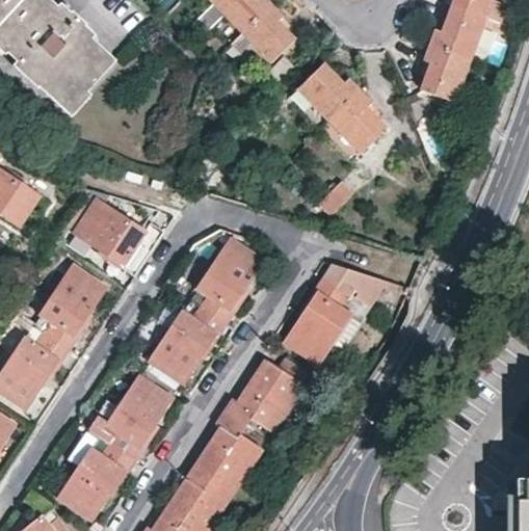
[(0,45),(68,108),(111,61),(77,29),(80,25),(74,19),(69,15),(64,19),(45,0),(0,0),(0,45)]
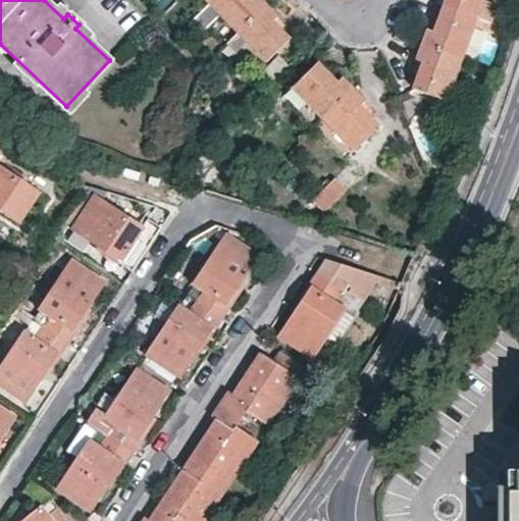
[(207,0),(210,2),(266,59),(290,38),(280,29),(284,25),(259,0),(207,0)]
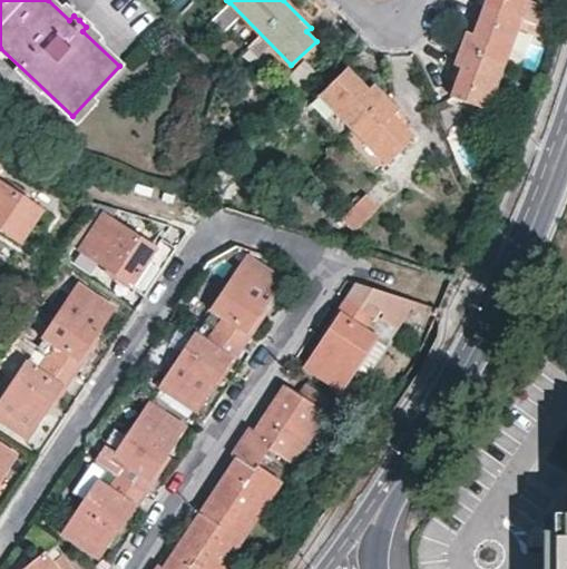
[(518,17),(553,30),(557,13),(545,9),(547,3),(538,0),(485,0),(484,3),(477,22),(469,20),(447,76),(455,79),(449,95),(484,108),(518,17)]
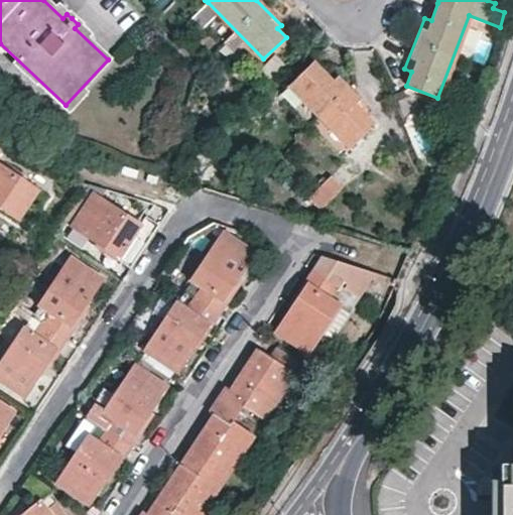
[(263,58),(208,2),(199,10),(255,67),(263,58)]
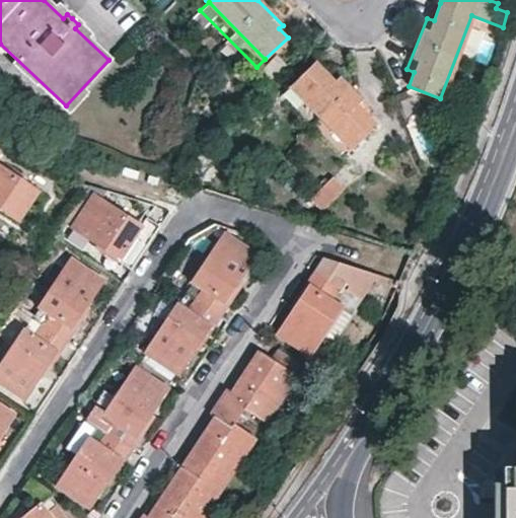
[(275,76),(287,64),(278,54),(266,66),(275,76)]
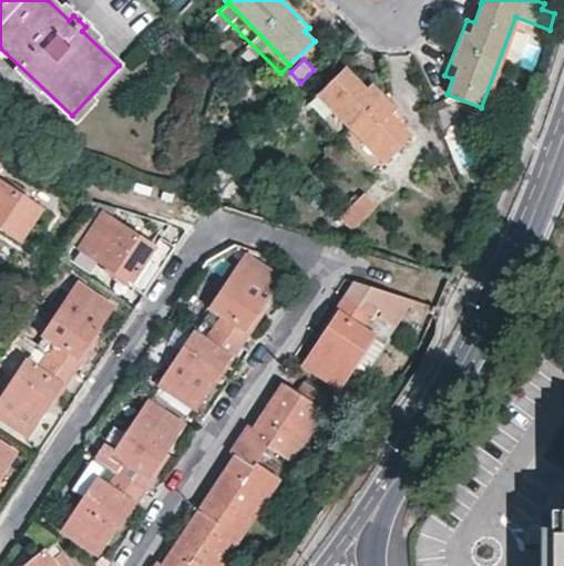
[(381,164),(408,136),(397,125),(401,121),(357,76),(352,82),(340,70),(314,96),(381,164)]
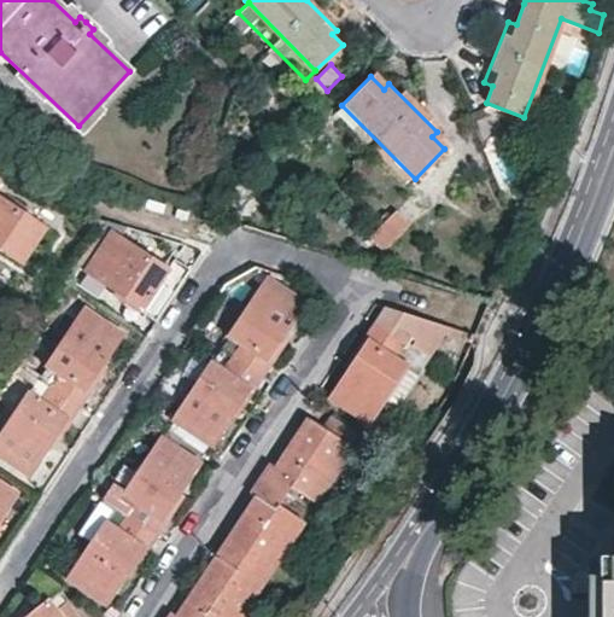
[(0,181),(5,174),(0,172),(0,251),(22,265),(46,226),(0,196),(0,181)]
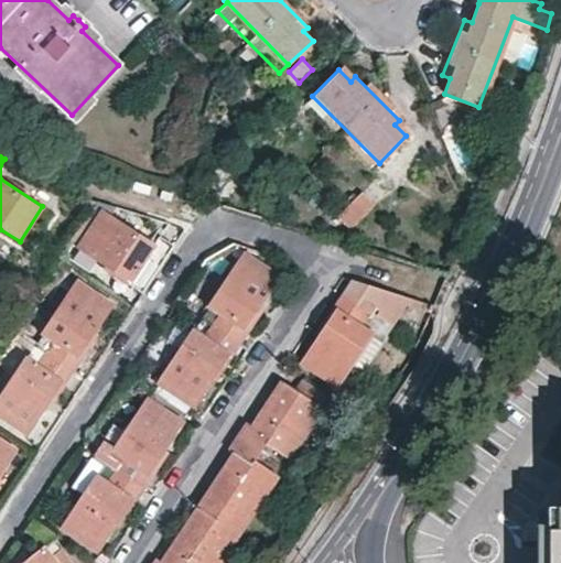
[(207,195),(228,173),(217,162),(196,184),(207,195)]
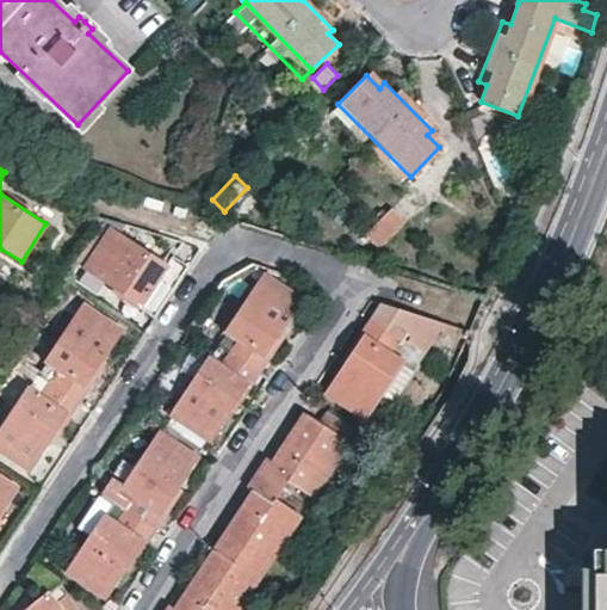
[(403,222),(390,208),(364,234),(377,247),(403,222)]
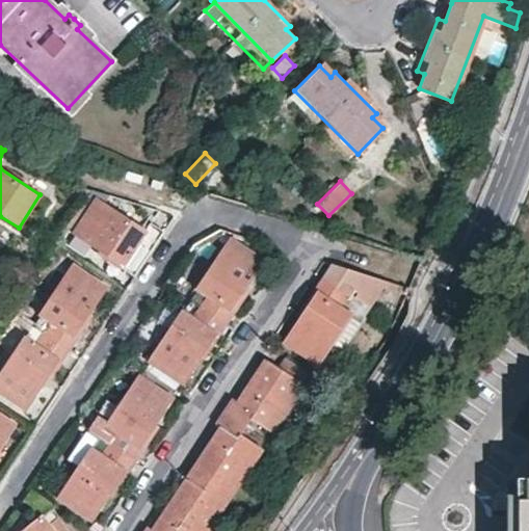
[(130,273),(159,230),(148,223),(142,232),(94,200),(72,232),(104,253),(102,255),(130,273)]
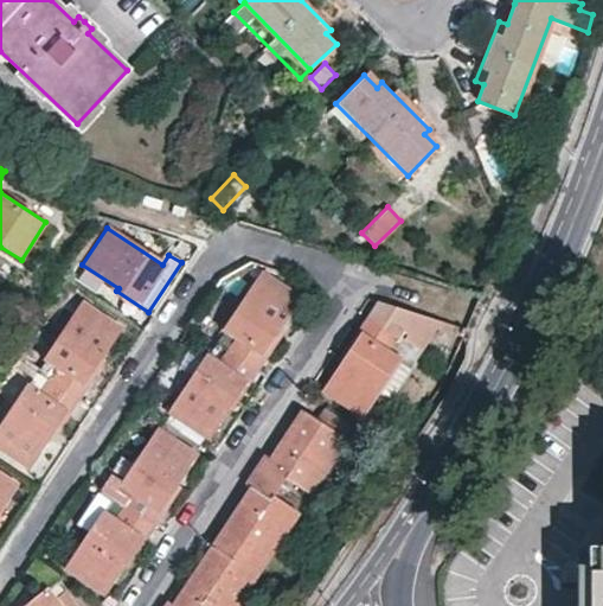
[(295,300),(260,275),(215,343),(255,370),(276,338),(271,335),(295,300)]
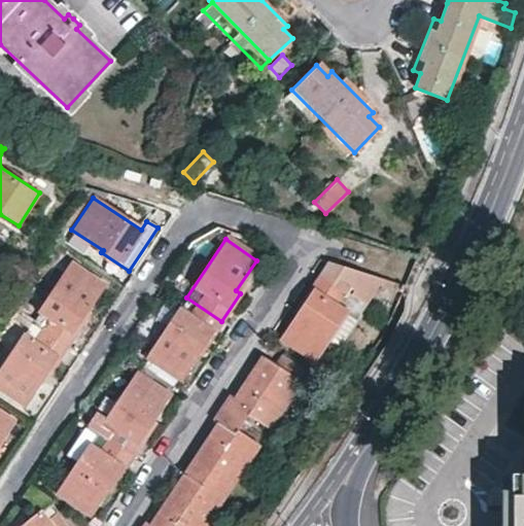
[(102,283),(71,263),(31,322),(67,345),(84,318),(80,315),(102,283)]
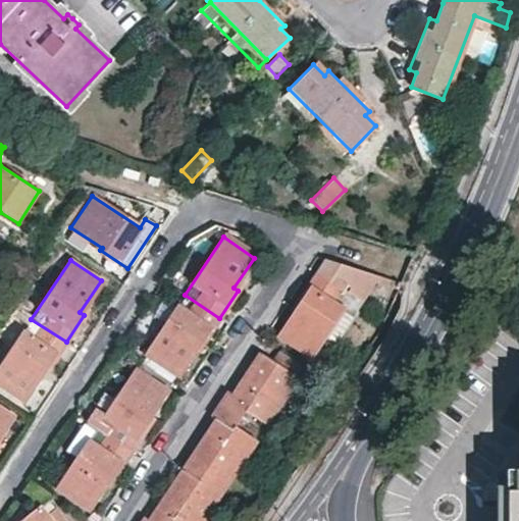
[(352,317),(378,275),(326,260),(297,303),(299,305),(278,335),(309,355),(322,336),(341,309),(352,317)]
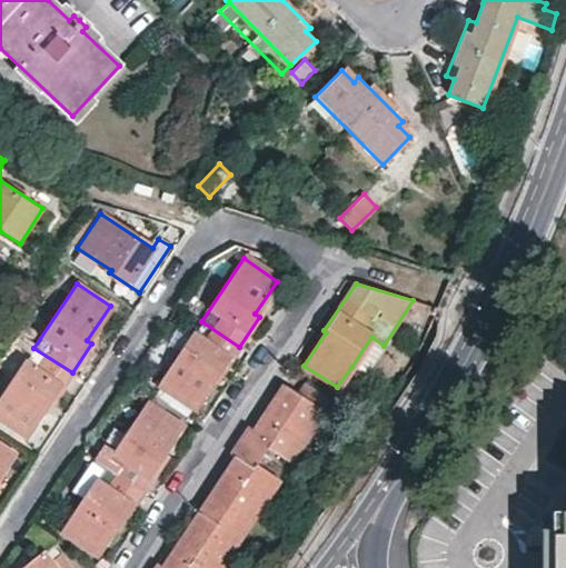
[(239,347),(201,321),(159,386),(192,409),(216,376),(218,378),(239,347)]
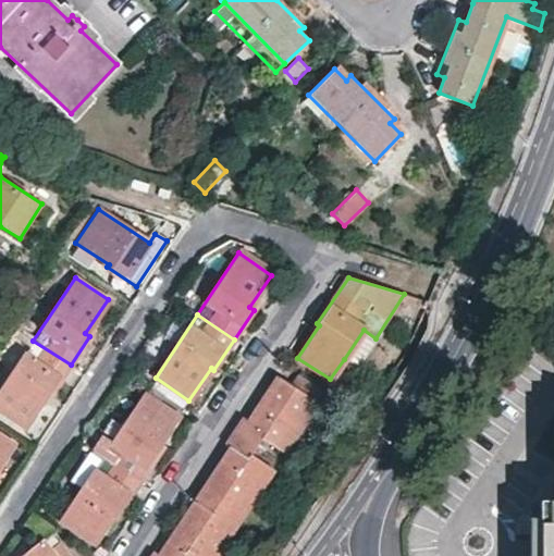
[(376,338),(364,330),(344,359),(358,368),(376,338)]
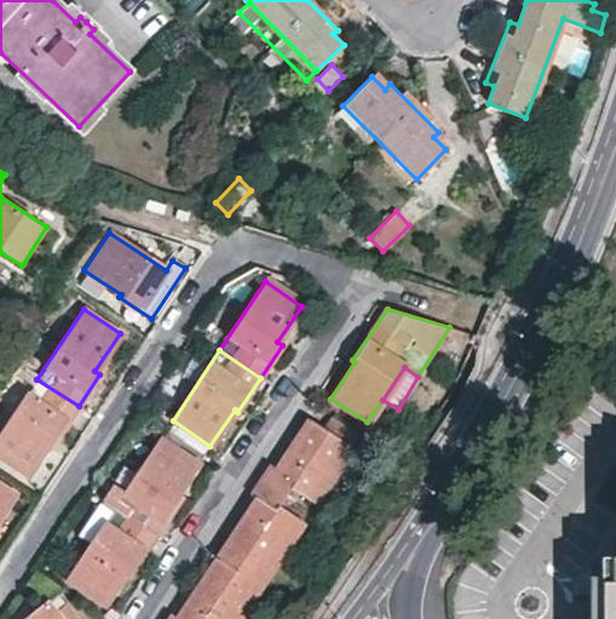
[(79,406),(36,379),(0,433),(0,457),(26,475),(51,436),(56,440),(79,406)]
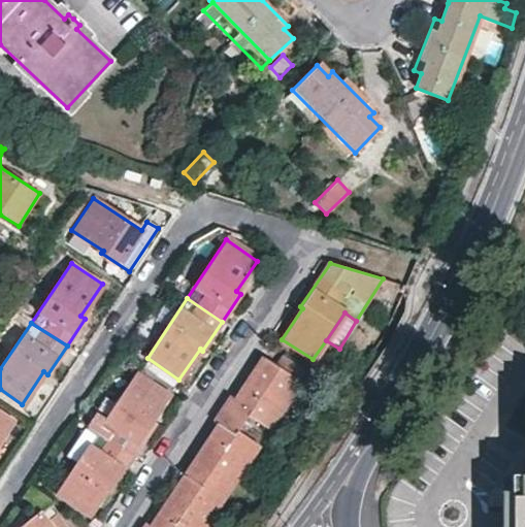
[(241,421),(247,414),(266,428),(300,380),(298,379),(303,369),(281,355),(274,365),(263,357),(251,374),(255,377),(238,402),(229,395),(221,406),(223,408),(241,421)]
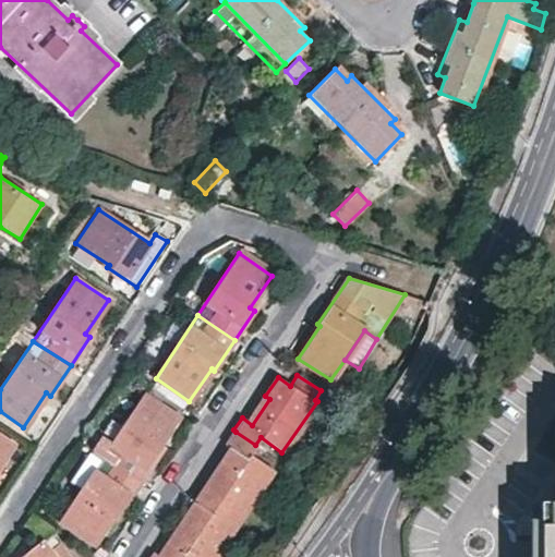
[(140,483),(160,452),(156,450),(179,418),(145,395),(103,458),(115,467),(140,483)]
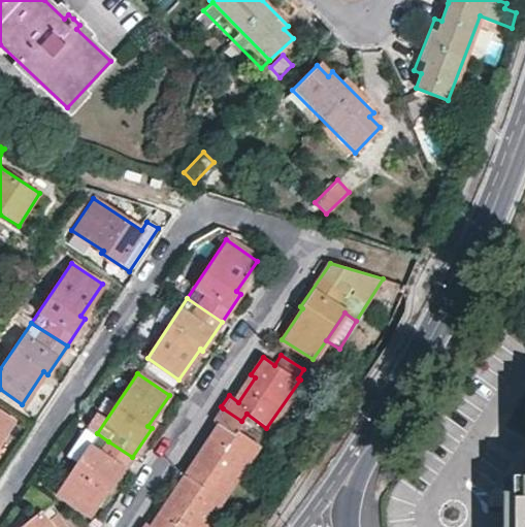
[(218,500),(255,446),(234,431),(241,421),(223,408),(214,421),(222,427),(204,452),(200,450),(183,475),(217,499),(218,500)]
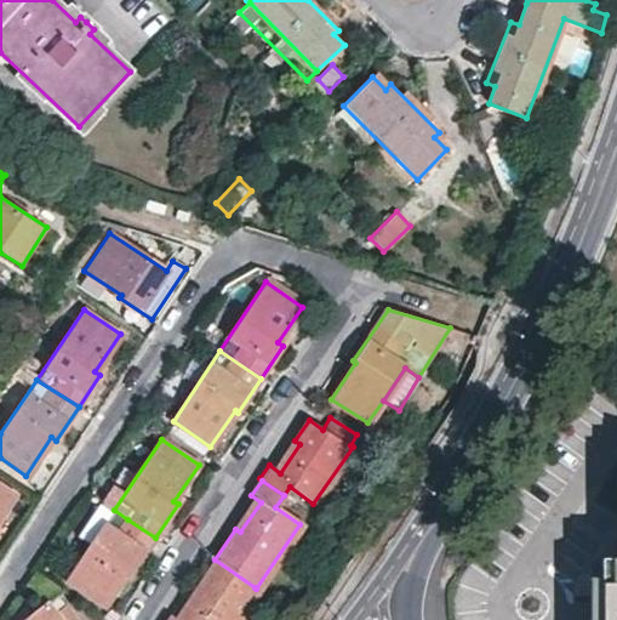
[(0,516),(15,495),(0,485),(0,516)]
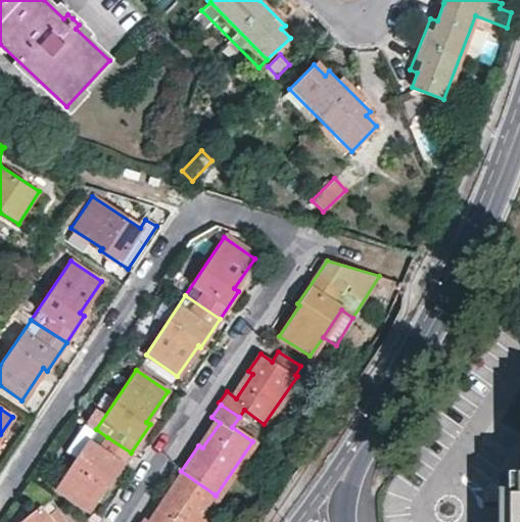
[(112,480),(131,453),(107,437),(98,447),(88,441),(55,488),(87,510),(109,478),(112,480)]
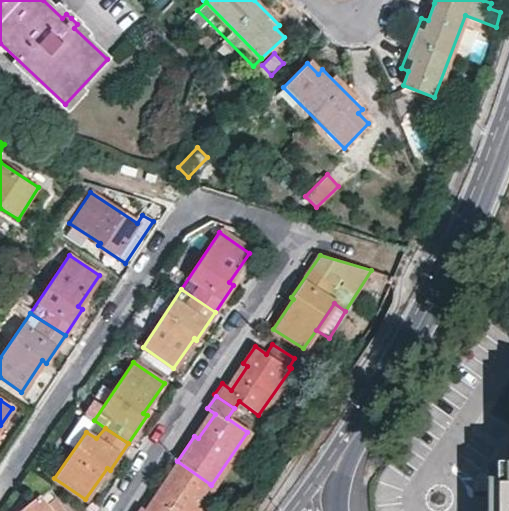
[(193,510),(211,485),(210,484),(177,461),(161,485),(165,487),(149,510),(145,510),(140,507),(137,510),(193,510)]
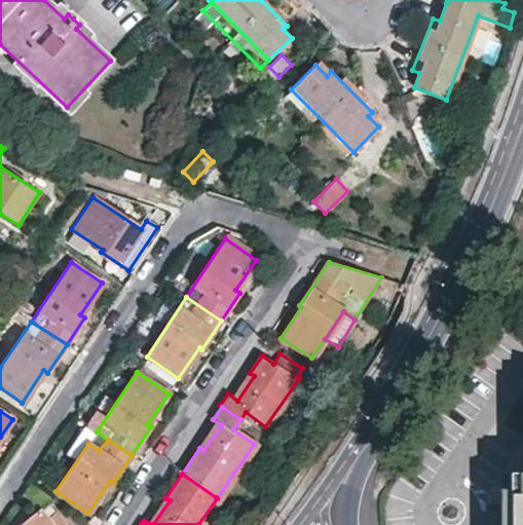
[(216,524),(229,505),(217,498),(198,524),(216,524)]
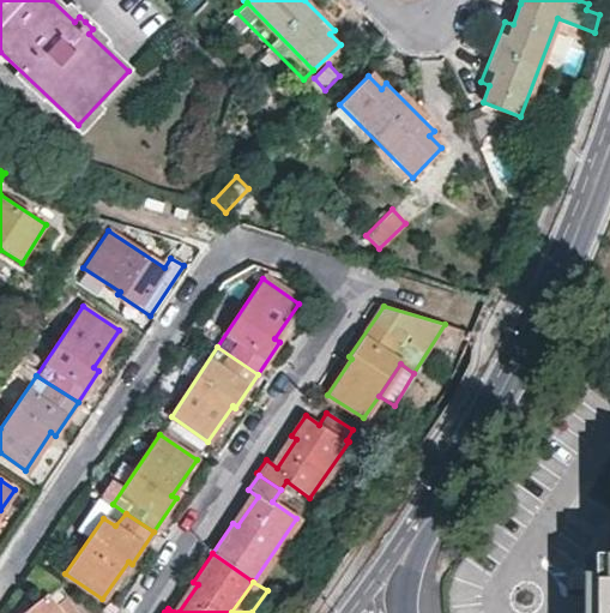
[(78,612),(58,588),(25,612),(78,612)]
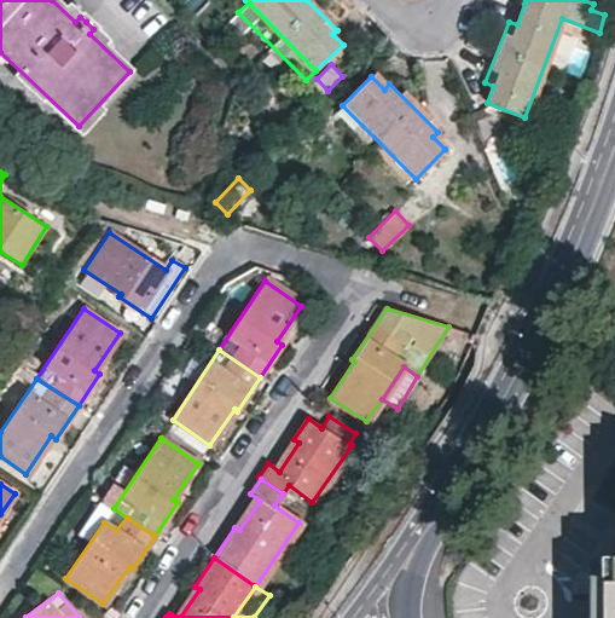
[(614,617),(614,602),(603,604),(603,617),(614,617)]
